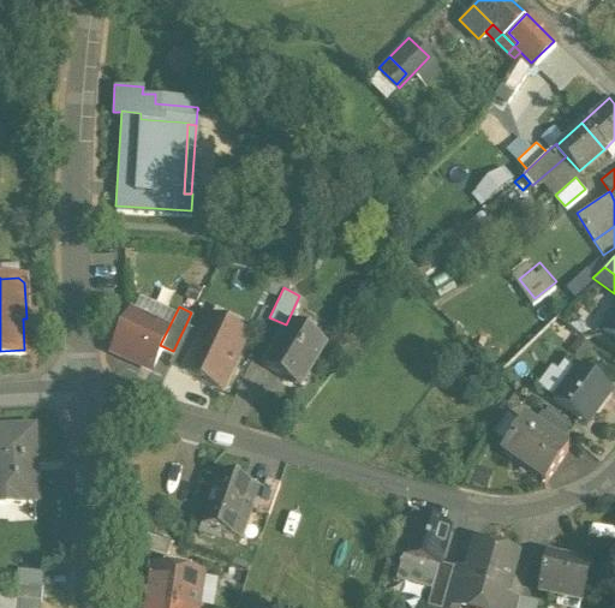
[(614,309),(602,328),(614,337),(614,309)]
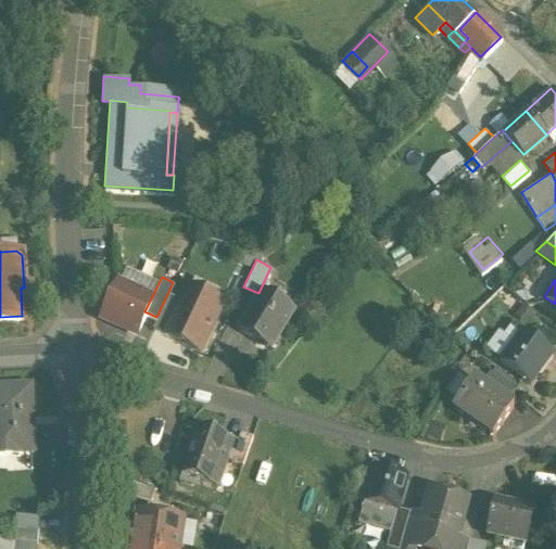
[(152,296),(116,280),(101,313),(137,329),(144,311),(152,296)]
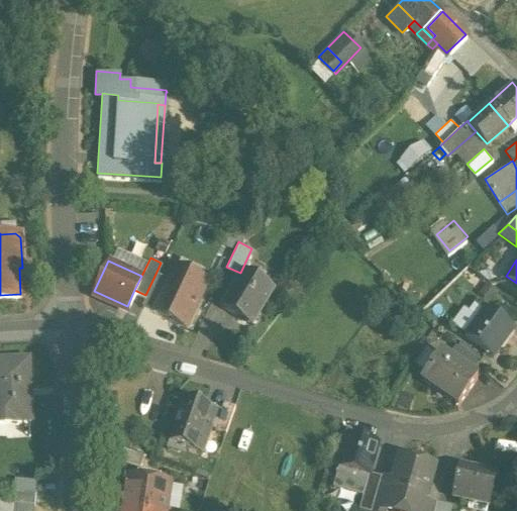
[(203,284),(172,269),(168,277),(153,307),(152,309),(154,310),(168,316),(177,321),(178,320),(184,323),(184,324),(186,324),(204,286),(205,284),(203,284)]
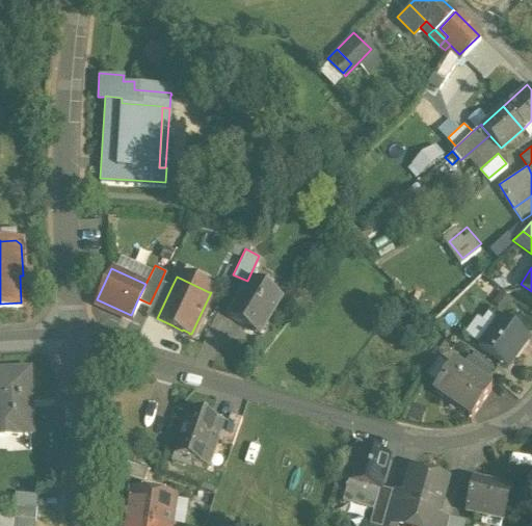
[(150,304),(145,313),(157,318),(158,316),(173,285),(161,280),(150,304)]
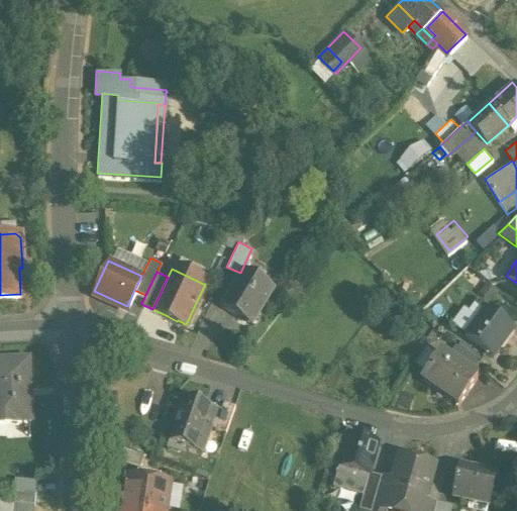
[(255,283),(240,273),(222,305),(250,322),(272,287),(259,279),(255,283)]
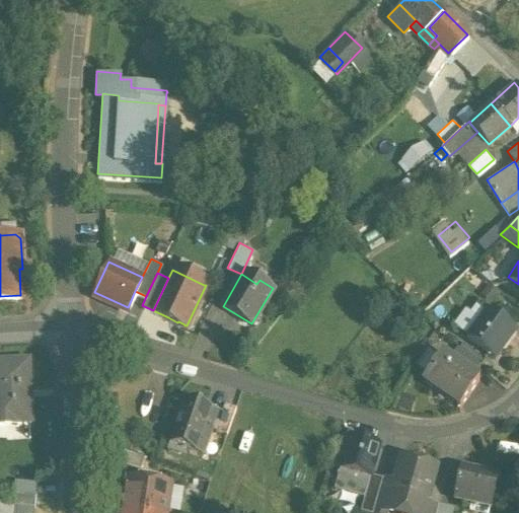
[(487,307),(466,335),(495,357),(515,328),(487,307)]
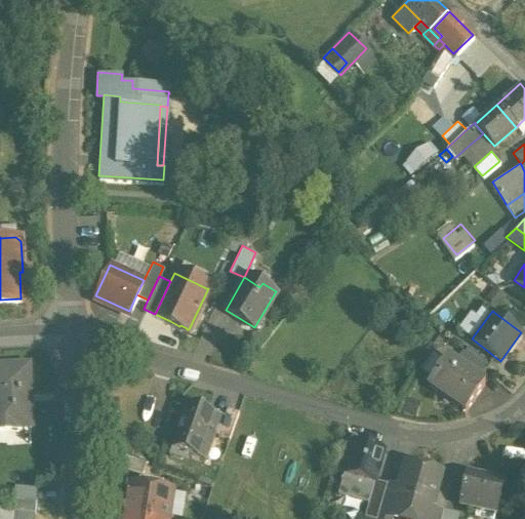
[(482,364),(462,349),(455,360),(475,373),(482,364)]
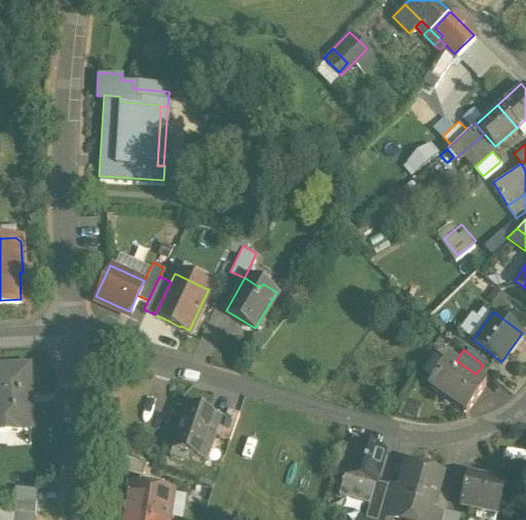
[(456,361),(447,355),(427,383),(464,410),(485,381),(456,361)]
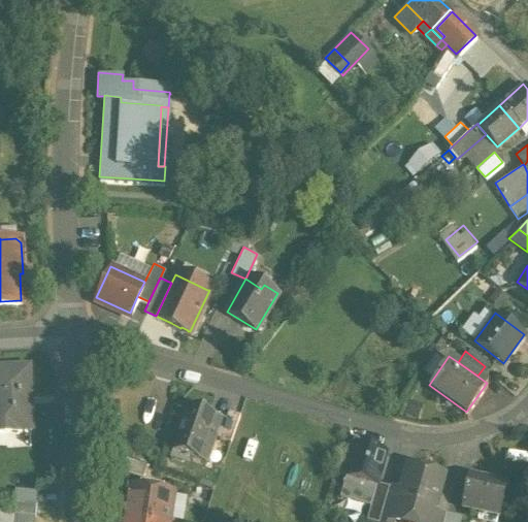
[(28,363),(0,364),(0,426),(31,425),(28,363)]
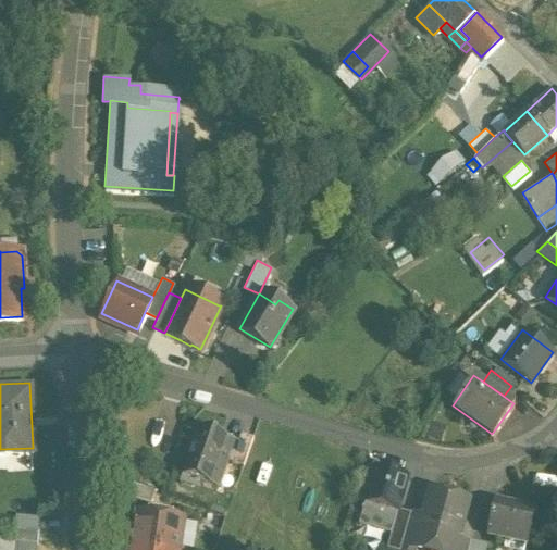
[(232,438),(209,429),(206,440),(229,448),(232,438)]
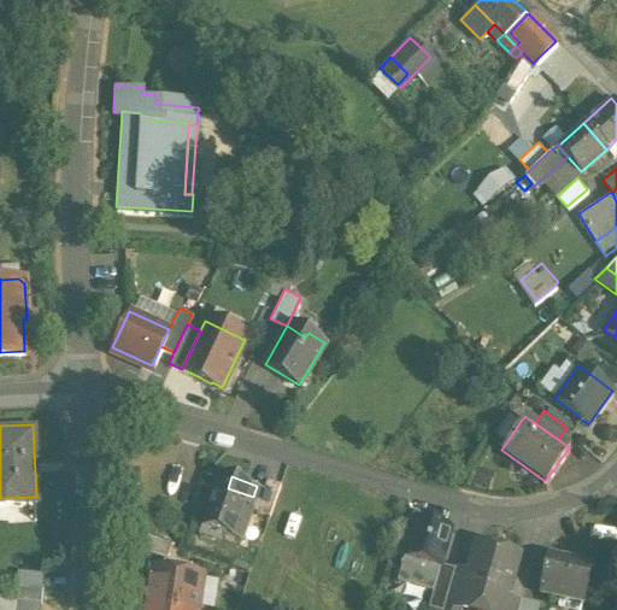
[(280,481),(266,476),(254,508),(269,512),(280,481)]
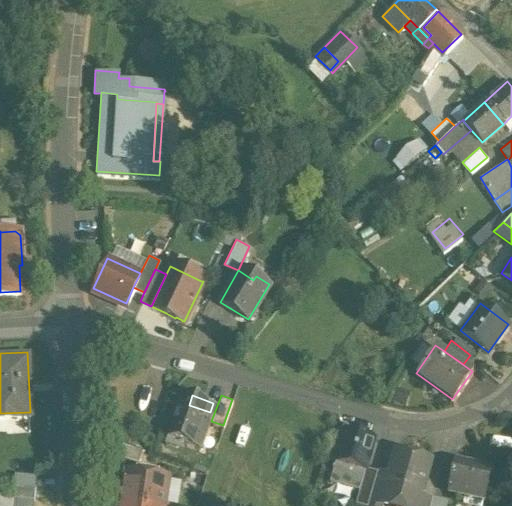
[(189,405),(177,401),(166,433),(199,444),(210,412),(189,405)]
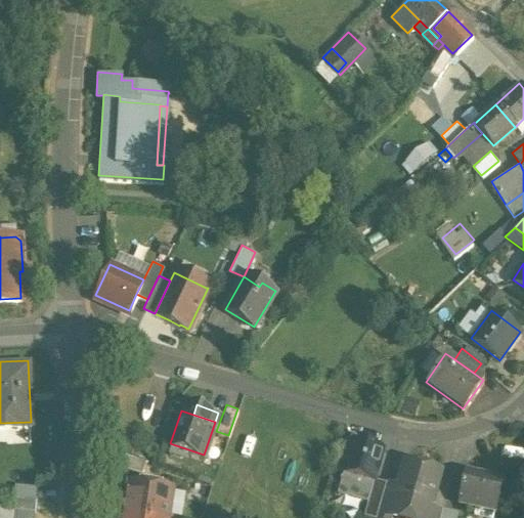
[(383,445),(353,437),(343,471),(373,480),(374,480),(374,477),(383,445)]
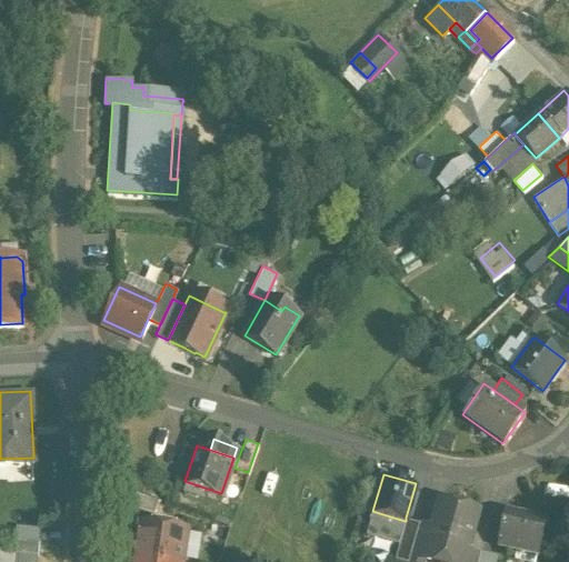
[(158,499),(132,490),(128,503),(153,512),(158,499)]
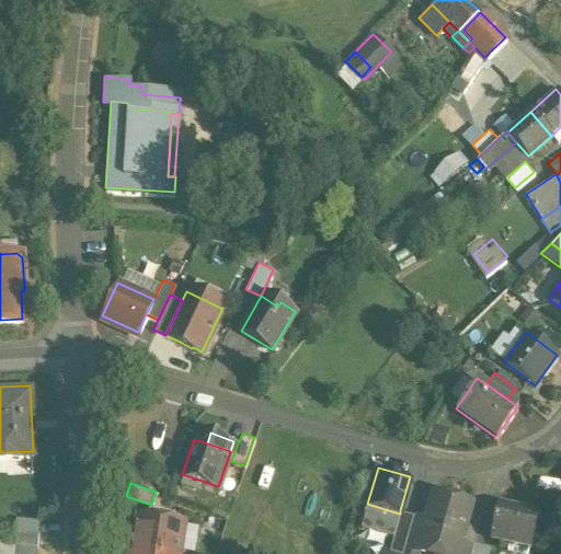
[(426,517),(421,537),(422,538),(441,543),(439,549),(455,553),(456,553),(460,541),(471,504),(433,493),(426,517)]
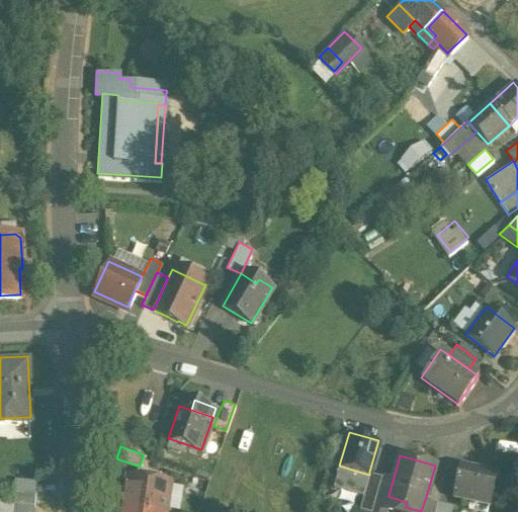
[(496,473),(461,464),(461,463),(460,463),(452,496),(453,496),(454,496),(488,504),(489,504),(497,473),(496,472),(496,473)]
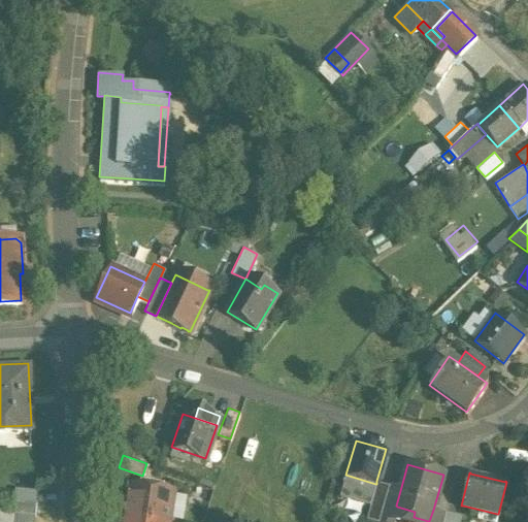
[(375,484),(345,475),(339,495),(370,503),(375,484)]
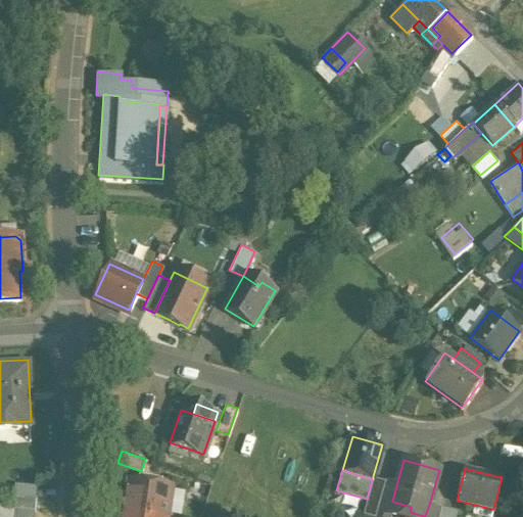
[(385,479),(373,476),(373,479),(372,479),(367,499),(363,512),(375,515),(385,479)]
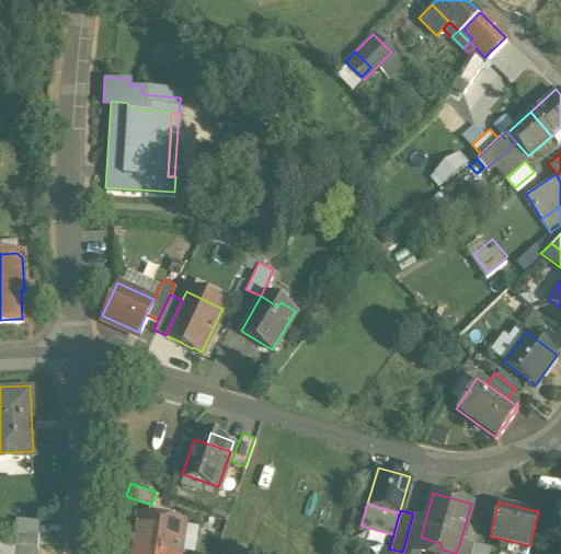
[(159,517),(138,514),(135,532),(139,538),(137,549),(172,553),(178,553),(183,520),(178,519),(175,517),(161,515),(159,517)]
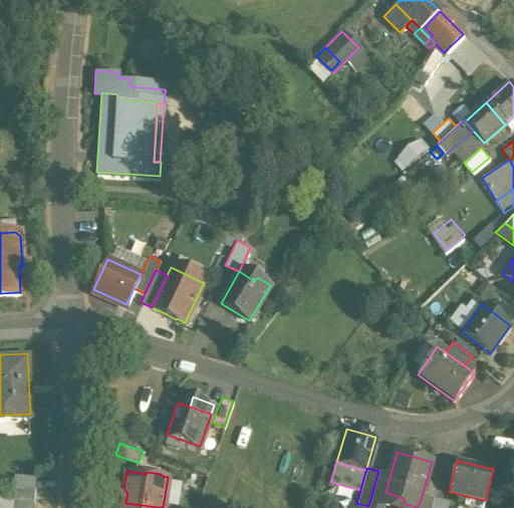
[(391,474),(378,471),(368,506),(375,507),(382,507),(387,493),(386,492),(391,474)]
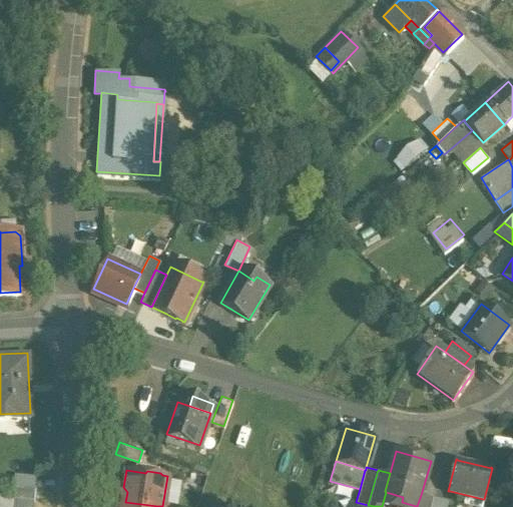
[(36,474),(14,472),(13,484),(35,486),(36,474)]
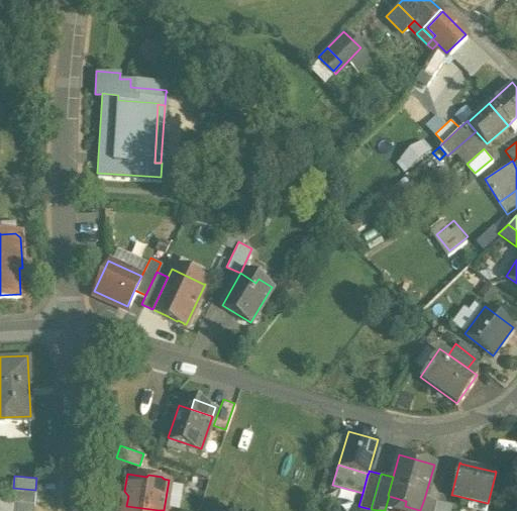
[(35,490),(13,488),(11,500),(34,502),(35,490)]
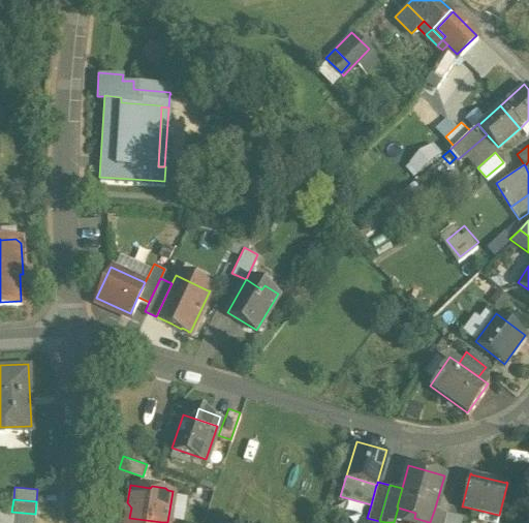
[(131,508),(127,502),(123,522),(162,522),(129,518),(131,508)]
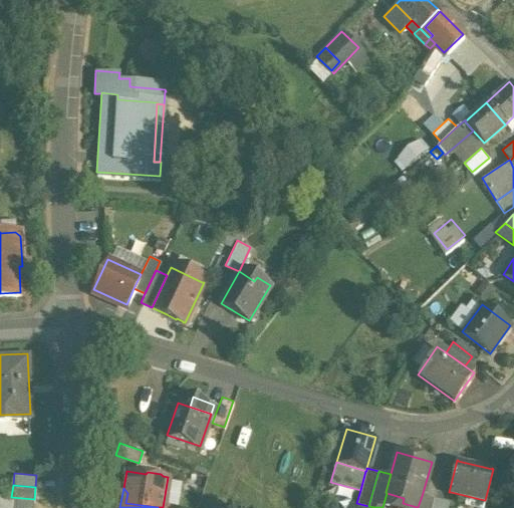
[(0,507),(10,507),(11,497),(0,495),(0,507)]
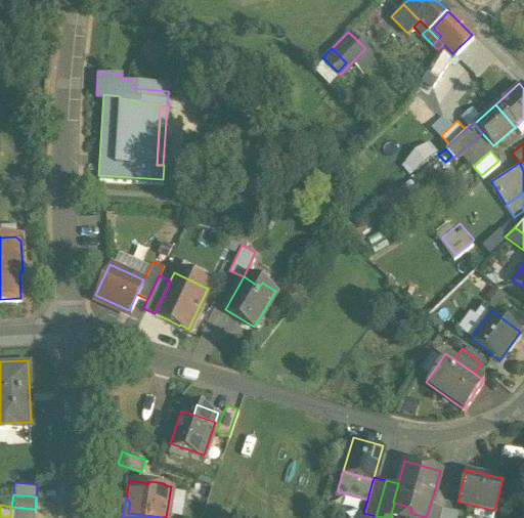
[(438,517),(441,509),(430,506),(426,517),(425,517),(424,517),(438,517)]
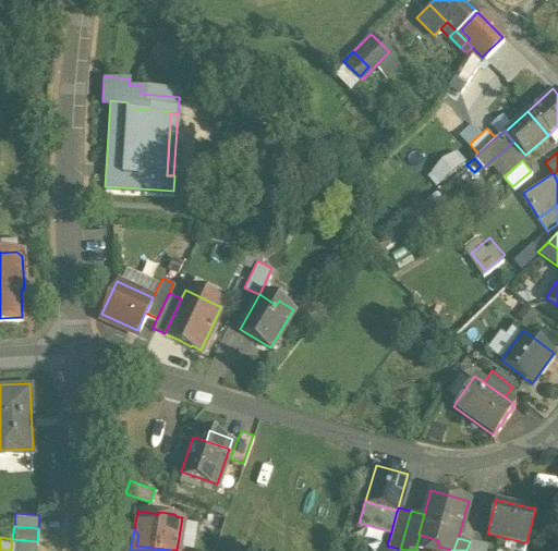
[(35,550),(37,541),(12,539),(11,550),(35,550)]
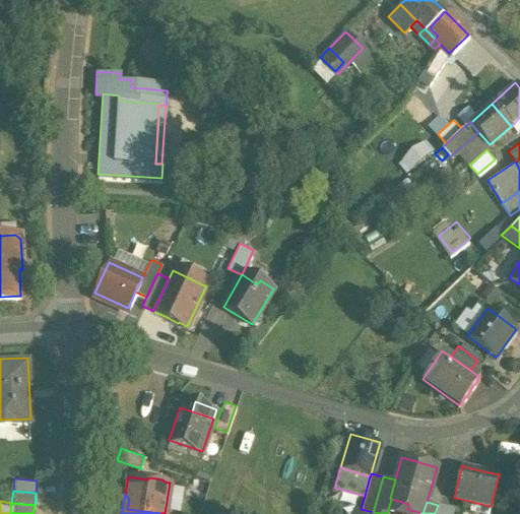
[(450,513),(452,506),(439,503),(436,513),(450,513)]
